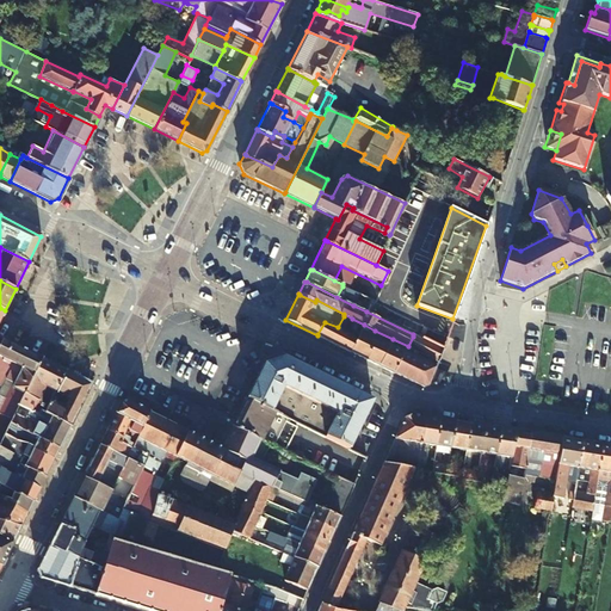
[(372,301),(358,294),(353,306),(366,312),(372,301)]
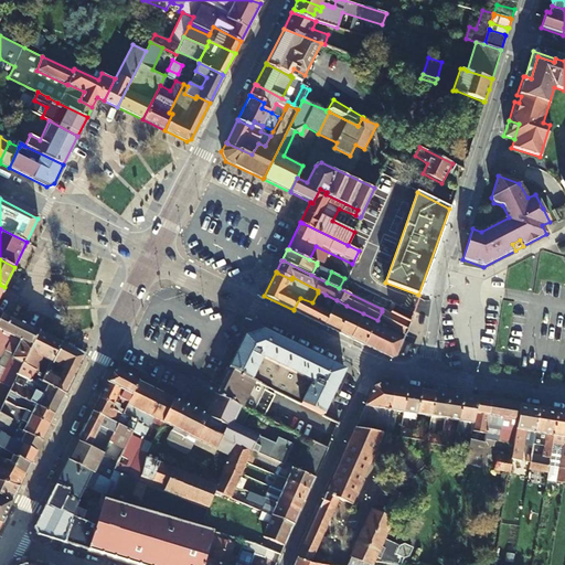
[(294,310),(323,326),(324,323),(334,306),(336,301),(337,300),(326,295),(319,306),(312,302),(300,298),(294,309),(294,310)]
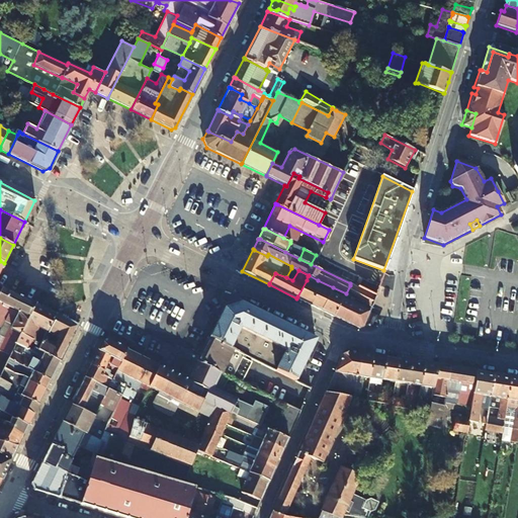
[(296,298),(307,303),(308,301),(316,284),(307,280),(297,296),(296,298)]
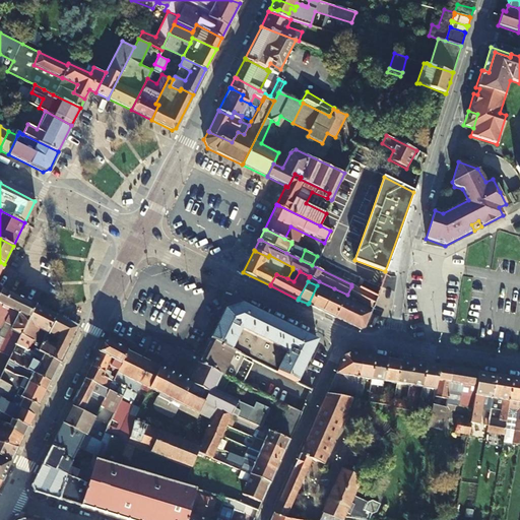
[(351,286),(347,295),(361,302),(371,307),(373,308),(377,297),(375,297),(351,284),(351,286)]
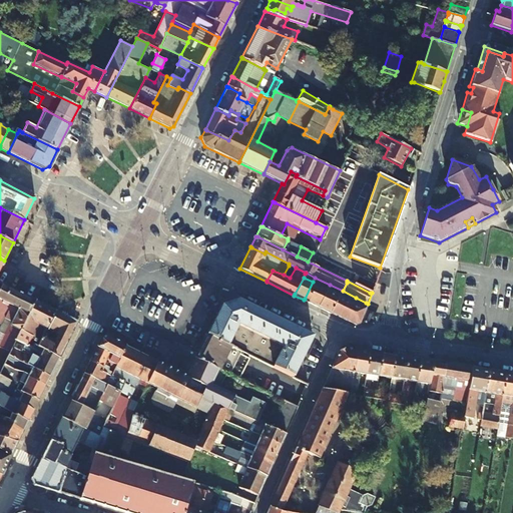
[(304,300),(319,308),(319,306),(328,290),(313,282),(305,299),(304,300)]
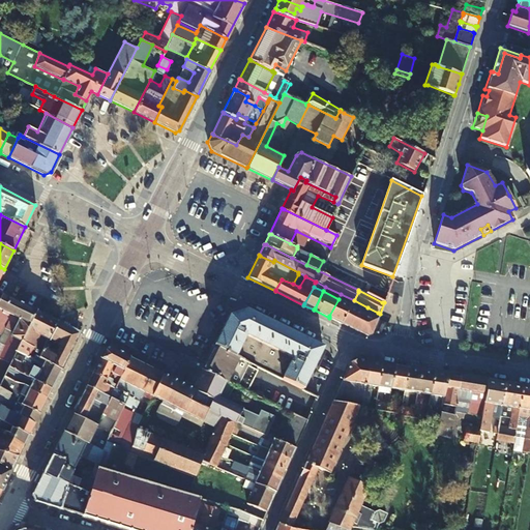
[(0,381),(3,377),(7,367),(11,358),(16,351),(36,312),(2,294),(1,295),(0,297),(0,335),(0,336),(0,381)]
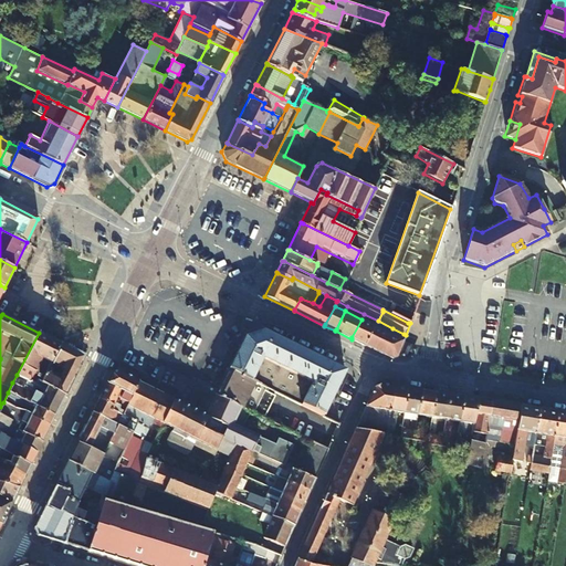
[(352,337),(352,339),(365,346),(366,345),(375,326),(362,320),(352,337)]
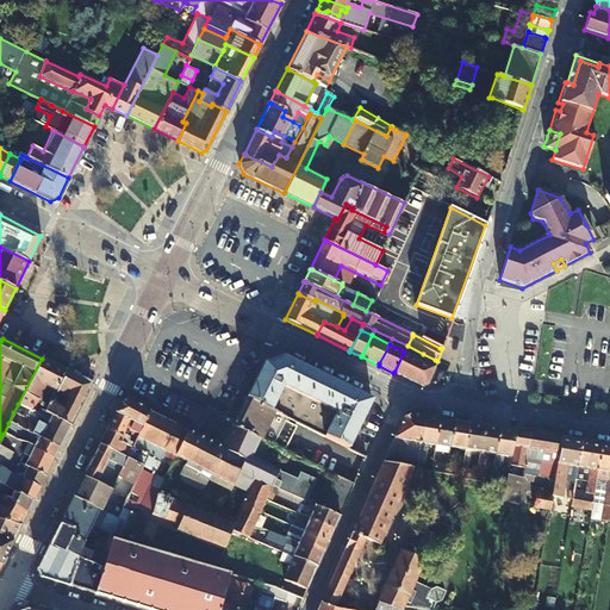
[(394,372),(393,373),(409,381),(410,379),(421,360),(422,355),(423,354),(408,346),(404,352),(394,372)]
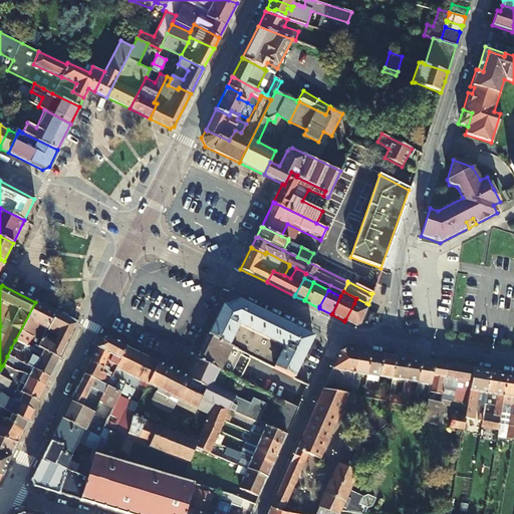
[(208,336),(227,345),(237,326),(285,350),(276,369),(294,378),(313,338),(237,301),(220,308),(206,335),(208,336)]
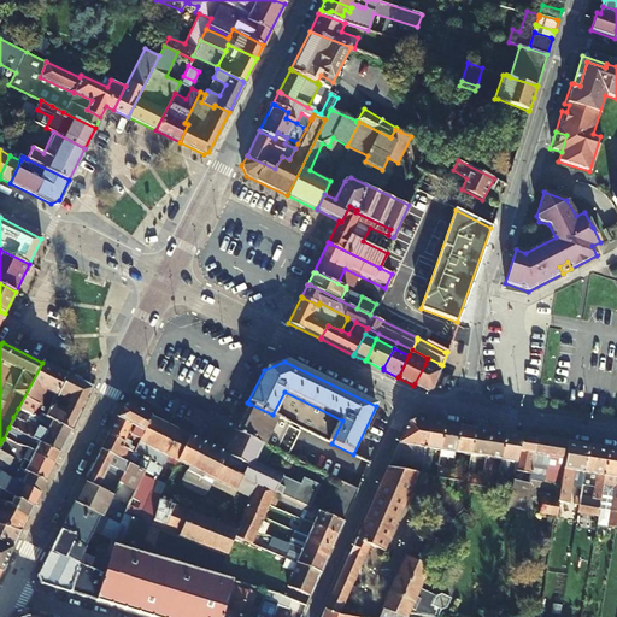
[(21,410),(30,413),(39,418),(40,415),(43,417),(51,404),(41,400),(46,391),(56,395),(68,375),(42,363),(18,409),(21,410)]
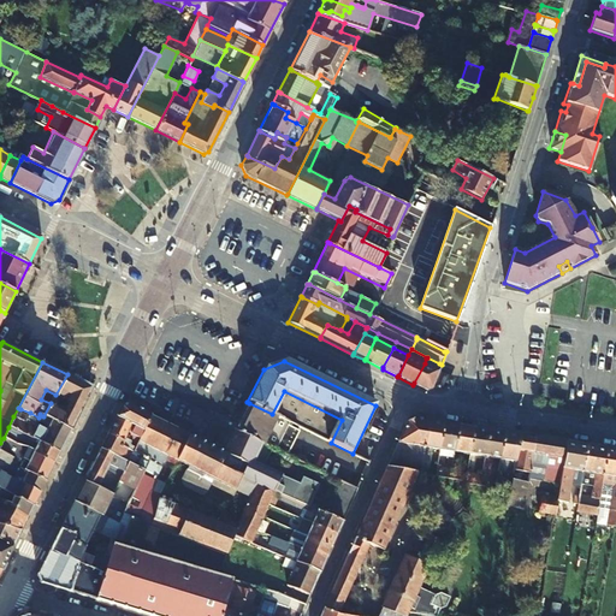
[(432,389),(439,371),(425,363),(414,383),(413,385),(426,391),(432,389)]
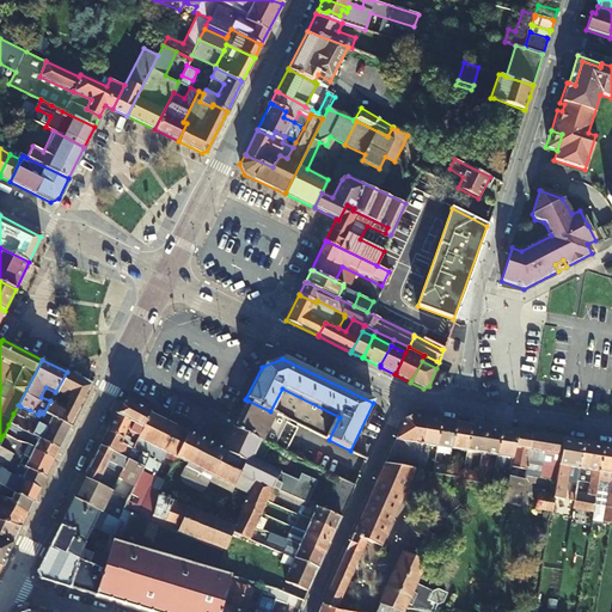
[(67,372),(55,392),(59,395),(54,403),(50,401),(43,414),(71,428),(92,384),(67,372)]
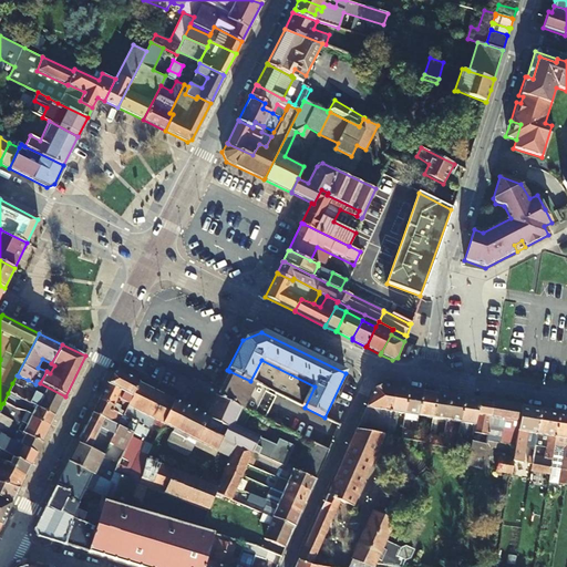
[(267,389),(250,381),(229,371),(227,370),(215,394),(217,395),(238,405),(250,412),(254,414),(267,389)]
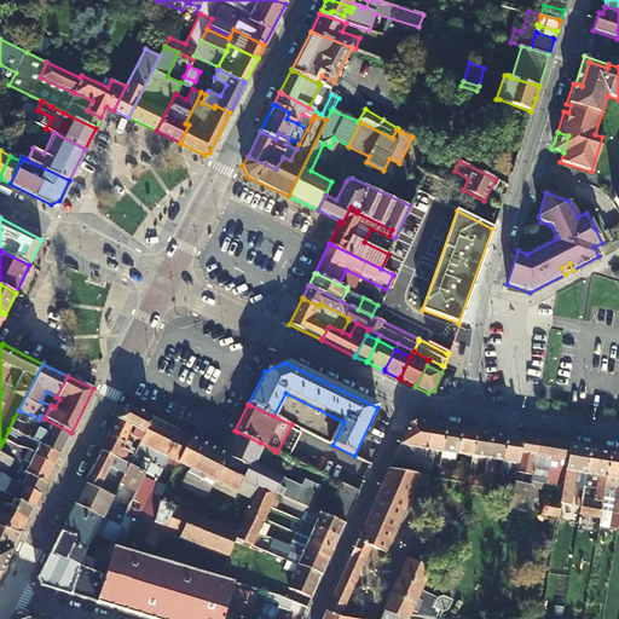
[(134,455),(134,453),(150,420),(151,417),(128,406),(121,409),(116,420),(117,421),(132,428),(126,443),(125,444),(126,445),(123,450),(134,455)]
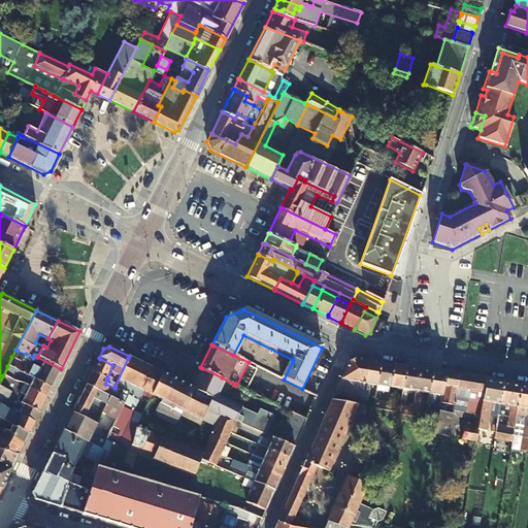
[(33,358),(26,354),(22,362),(11,357),(7,366),(52,388),(61,369),(37,357),(34,355),(33,358)]
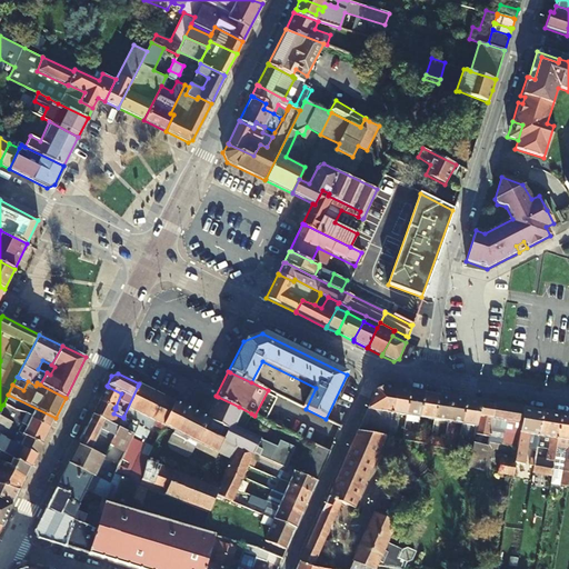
[(138,386),(123,417),(138,425),(133,435),(121,461),(117,470),(115,475),(127,480),(149,433),(150,432),(156,422),(163,427),(175,403),(175,402),(139,383),(138,386)]
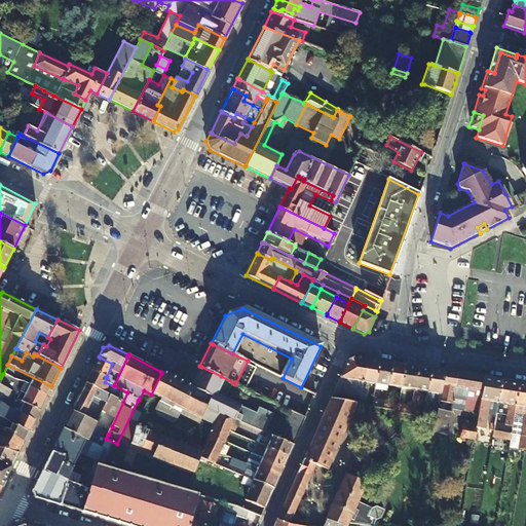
[(100,358),(99,357),(91,370),(94,371),(106,377),(107,376),(112,364),(100,358)]
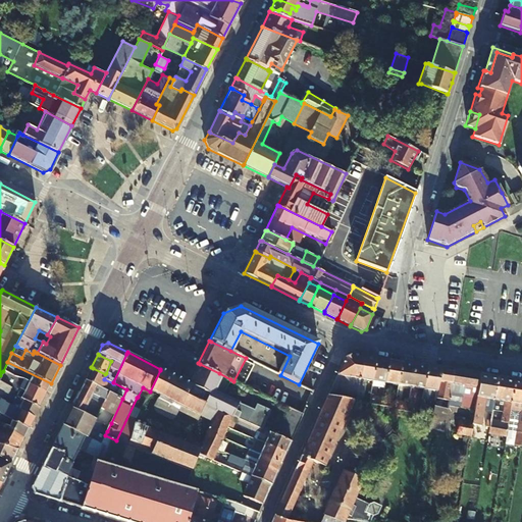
[(357,400),(358,393),(360,379),(363,358),(363,357),(352,355),(346,357),(328,396),(354,400),(354,402),(356,402),(357,400)]
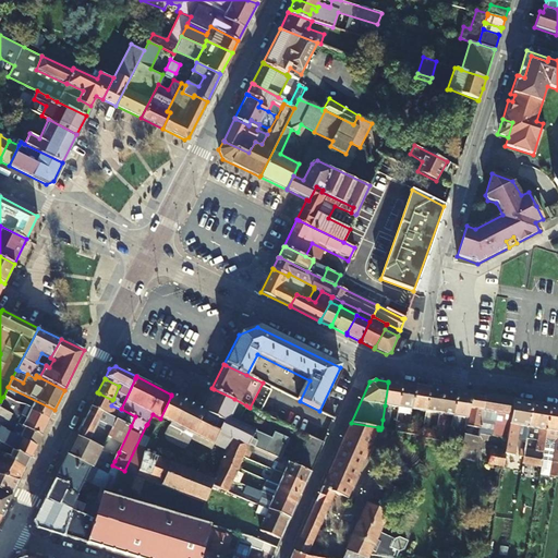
[(401,383),(388,381),(388,383),(385,405),(398,408),(401,385),(401,383)]
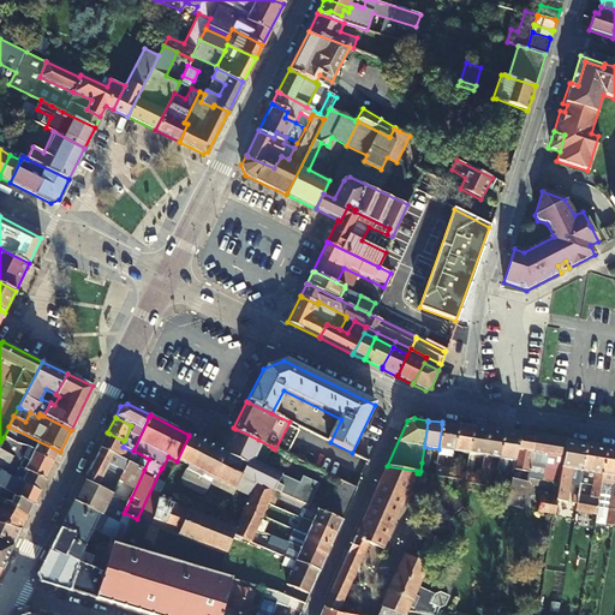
[(439,449),(453,452),(458,427),(458,424),(442,422),(442,424),(439,449)]
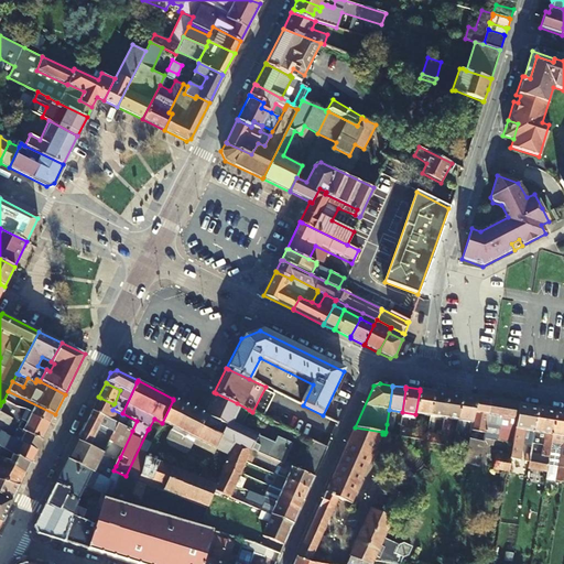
[(420,391),(415,414),(430,416),(434,393),(434,391),(420,389),(420,391)]
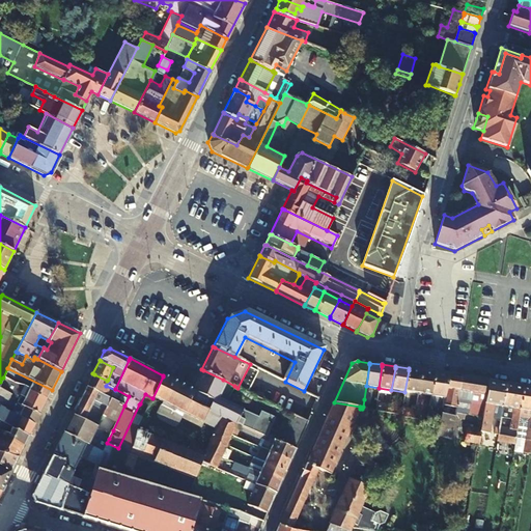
[(7,368),(3,378),(12,382),(29,388),(28,390),(47,399),(52,390),(7,368)]
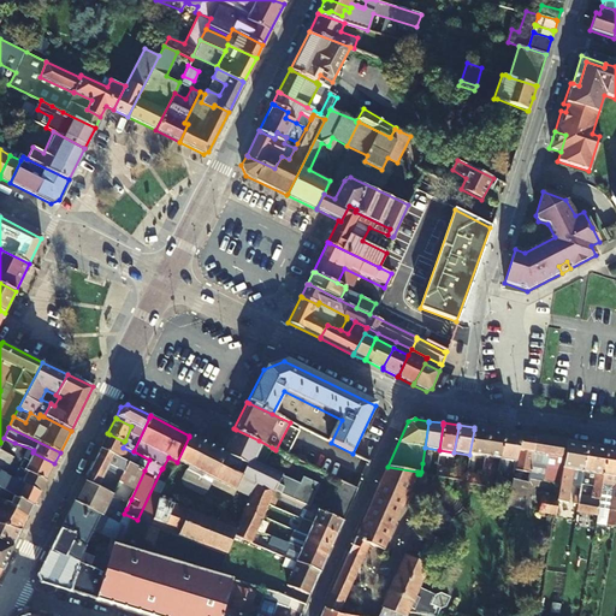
[(469,455),(485,457),(489,432),(490,430),(474,427),(474,430),(469,455)]
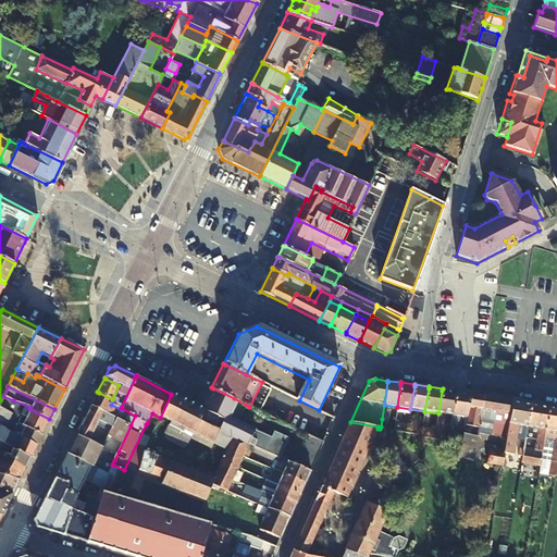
[(270,437),(237,422),(246,405),(234,398),(211,387),(200,408),(202,410),(224,421),(219,432),(246,446),(246,444),(252,447),(279,459),(288,438),(273,432),(270,437)]
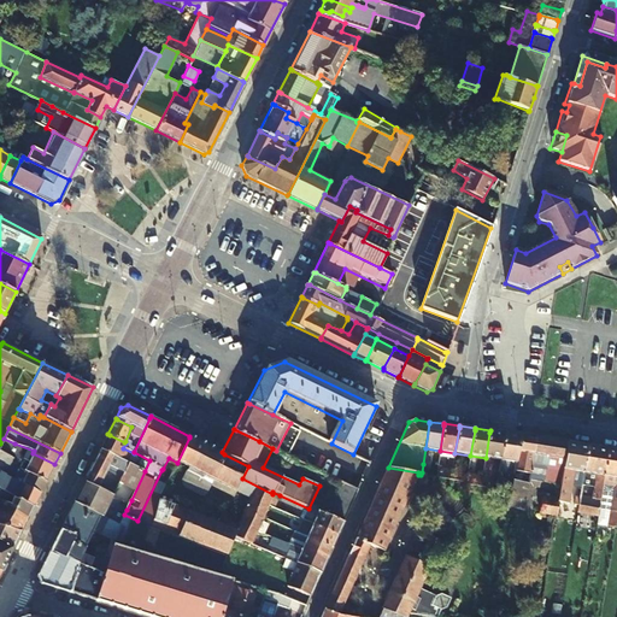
[(494,459),(500,460),(504,434),(504,433),(491,430),(489,433),(486,458),(494,459)]
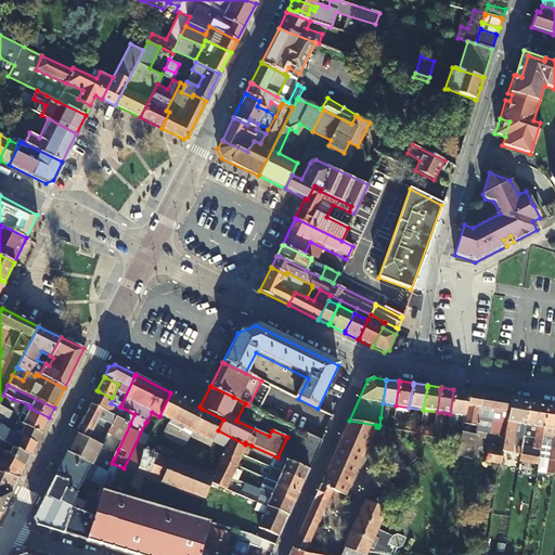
[(468,394),(469,391),(453,389),(453,390),(450,414),(449,424),(462,426),(462,424),(463,416),(465,416),(468,394)]
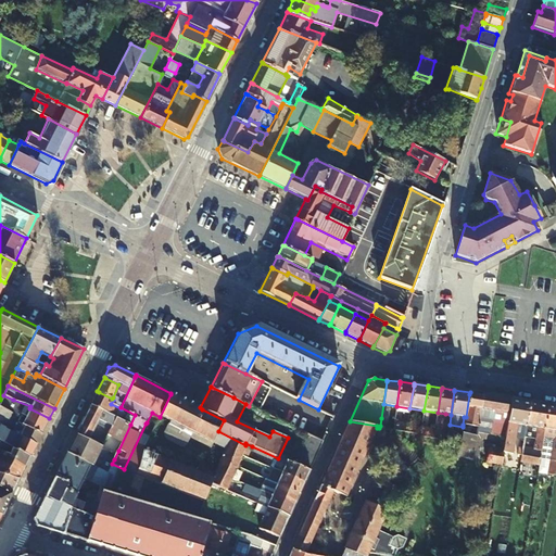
[(90,404),(116,417),(130,425),(135,415),(121,407),(121,408),(111,404),(113,400),(112,399),(99,392),(97,391),(90,404)]
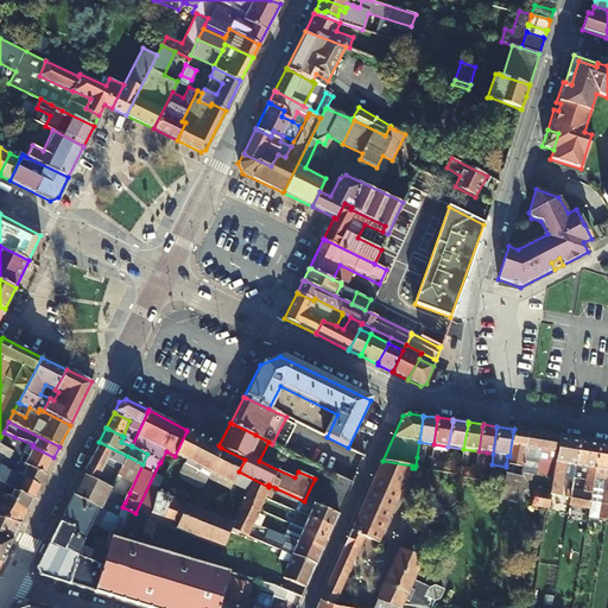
[(529,431),(514,429),(513,431),(510,456),(507,456),(506,464),(524,467),(529,434),(529,431)]
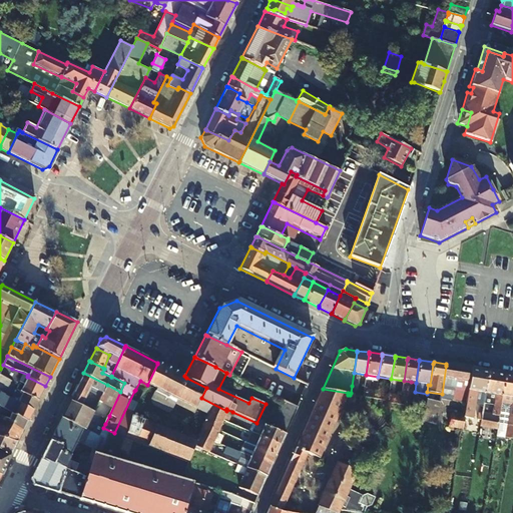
[(157,364),(147,385),(156,389),(155,392),(167,398),(169,395),(207,414),(195,441),(183,437),(186,431),(177,427),(174,433),(136,417),(139,409),(135,408),(132,413),(126,437),(126,438),(186,462),(187,463),(194,447),(206,452),(208,452),(213,441),(217,431),(222,420),(226,411),(201,398),(206,388),(186,378),(184,376),(157,363),(157,364)]
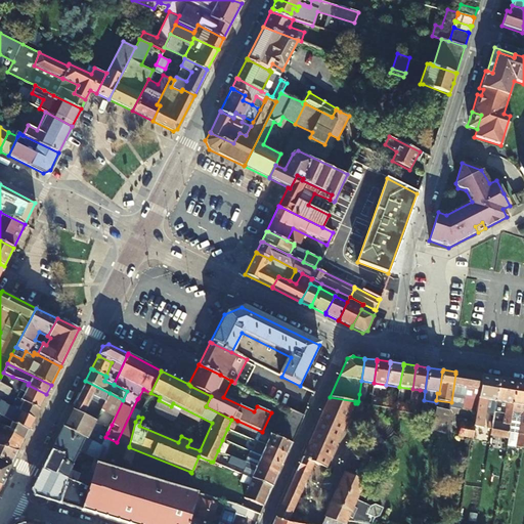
[(463,407),(463,406),(465,395),(472,396),(473,390),(480,391),(483,376),(473,375),(455,372),(455,374),(451,402),(449,409),(459,410),(463,407)]
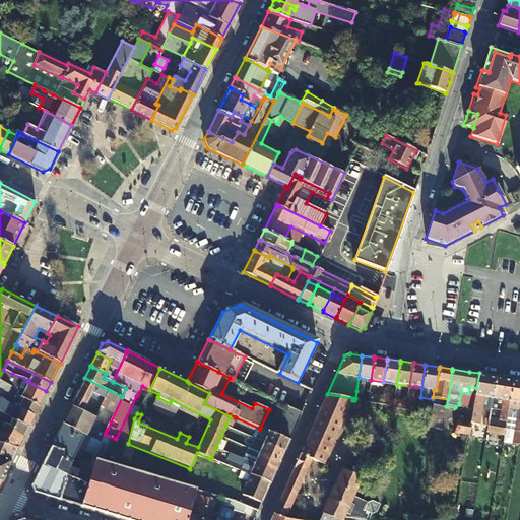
[(18,385),(19,386),(24,388),(23,390),(42,399),(46,391),(27,382),(28,380),(12,374),(3,370),(0,374),(0,381),(8,385),(11,378),(19,382),(18,385)]
